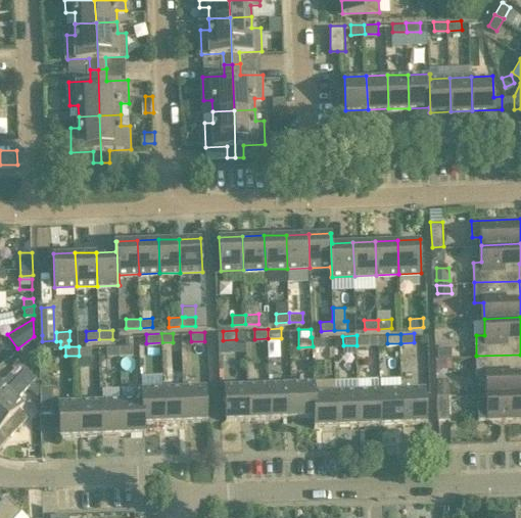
[(357,335),(357,345),(370,344),(370,335),(357,335)]
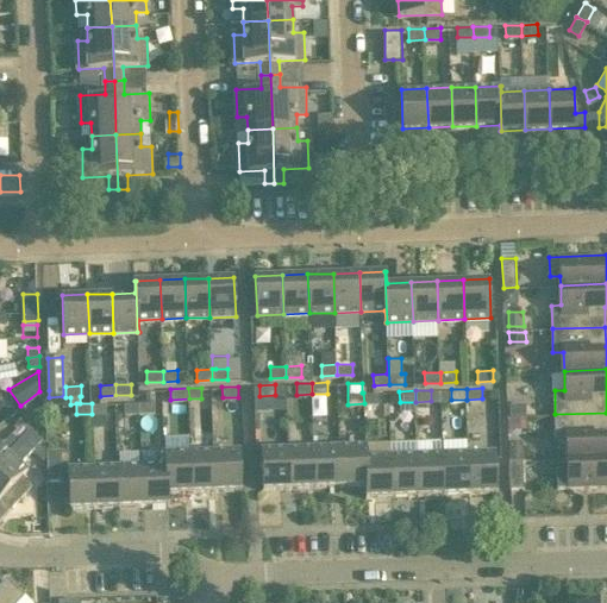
[(363,393),(364,403),(380,402),(379,391),(363,393)]
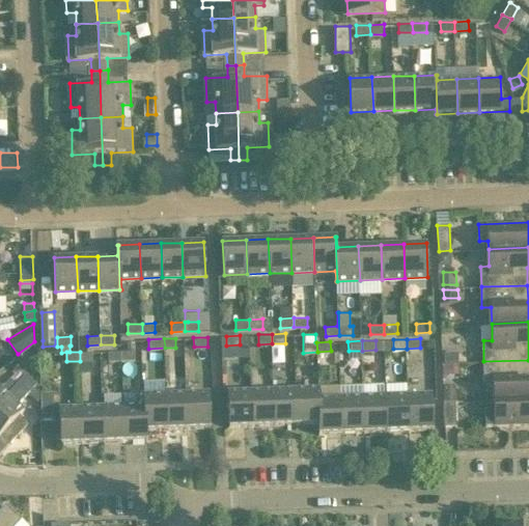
[(122,351),(122,359),(136,359),(136,350),(122,351)]
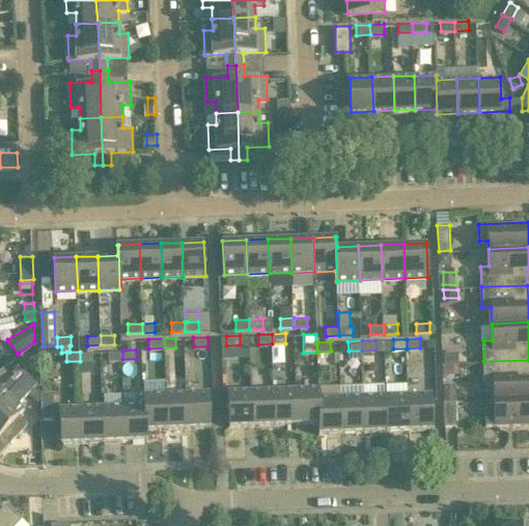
[(444,360),(458,359),(458,350),(444,351),(444,360)]
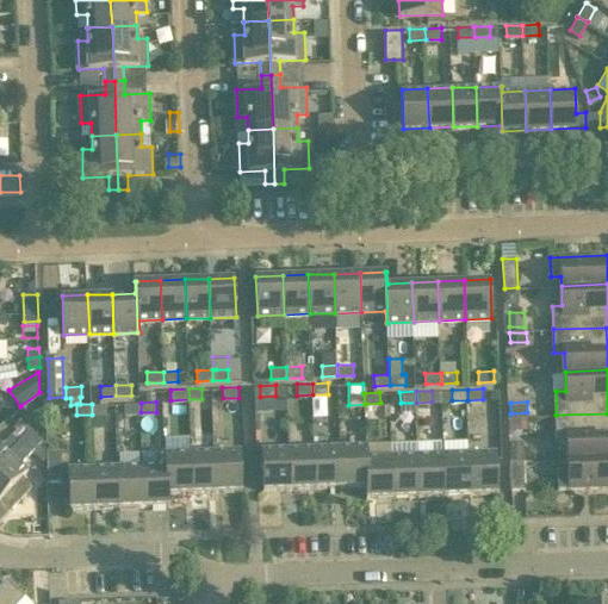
[(141,412),(141,403),(124,403),(125,413),(141,412)]
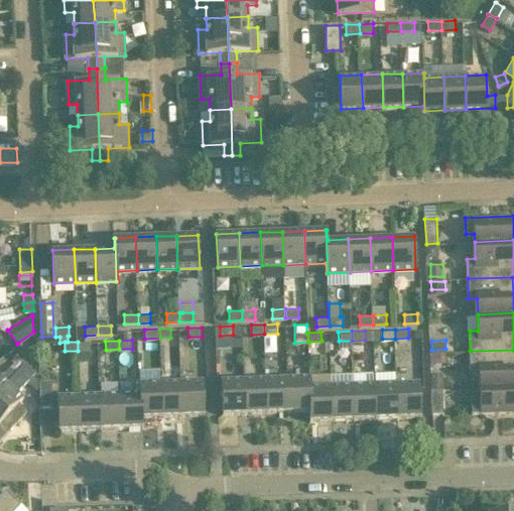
[(79,360),(91,359),(91,342),(78,342),(78,351),(79,360)]
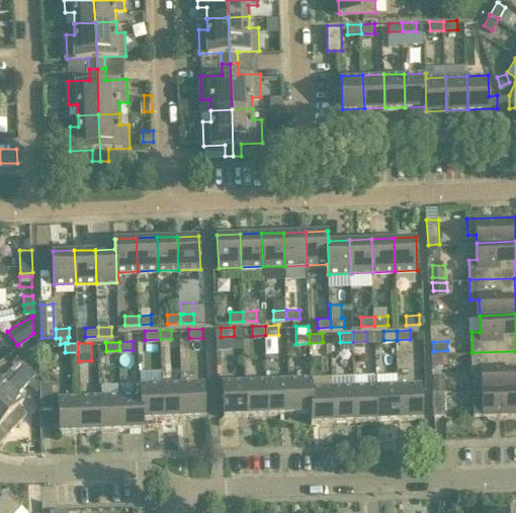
[(37,347),(28,347),(28,359),(37,358),(37,347)]
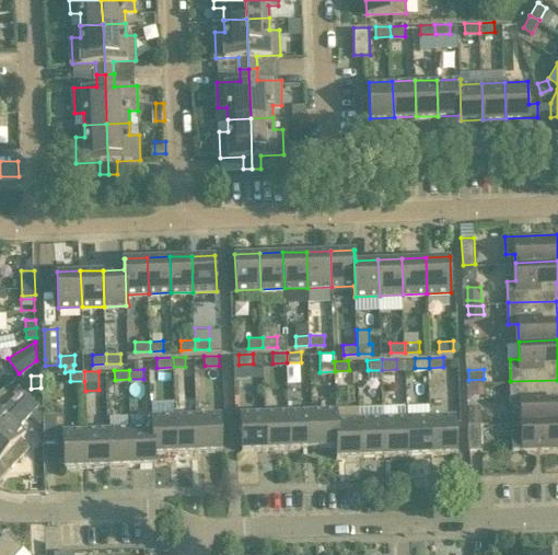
[(521,420),(557,418),(557,380),(510,381),(511,403),(521,403),(521,420)]
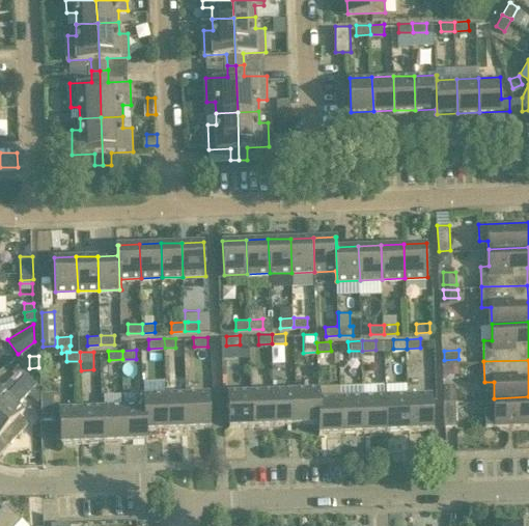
[(26,372),(17,382),(10,377),(2,386),(0,383),(0,400),(8,392),(9,392),(26,374),(26,372)]
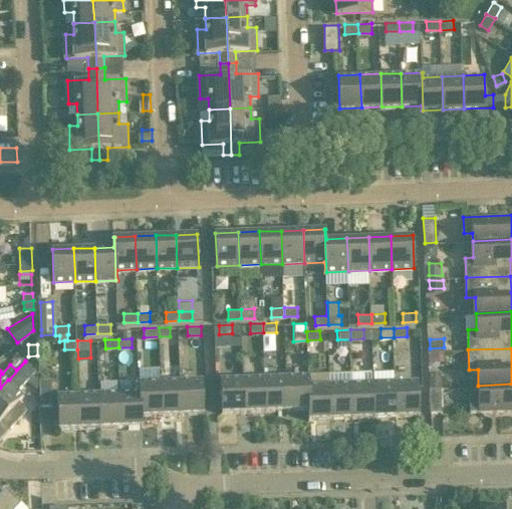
[(34,371),(35,370),(25,361),(9,379),(8,379),(0,388),(0,422),(8,430),(28,408),(20,400),(24,395),(18,389),(26,379),(33,387),(39,387),(38,371),(34,371)]
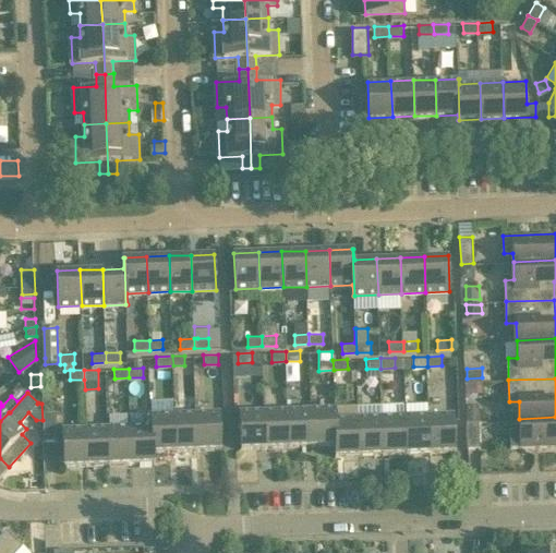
[(467,420),(480,420),(480,405),(467,405),(467,420)]
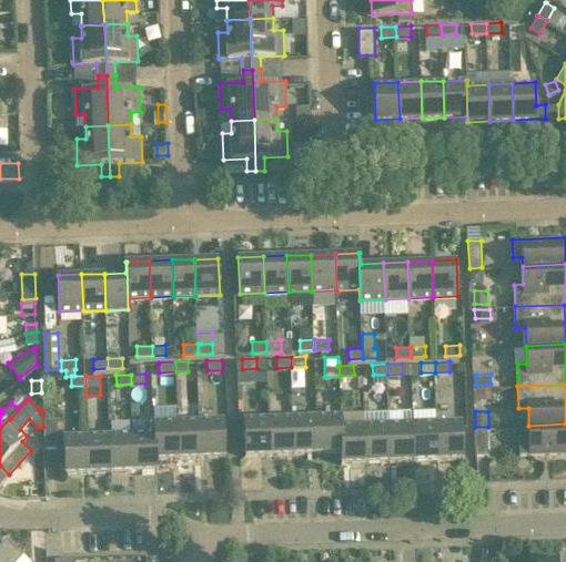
[(343,461),(341,414),(317,415),(319,451),(341,450),(342,461),(343,461)]
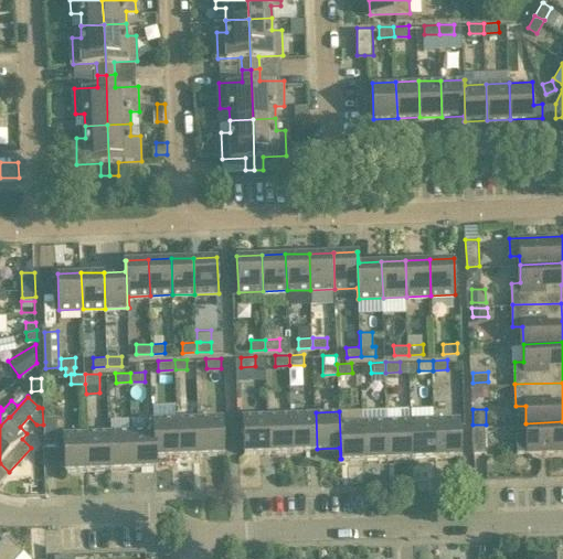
[(364,458),(363,421),(341,422),(341,411),(339,411),(341,459),(364,458)]
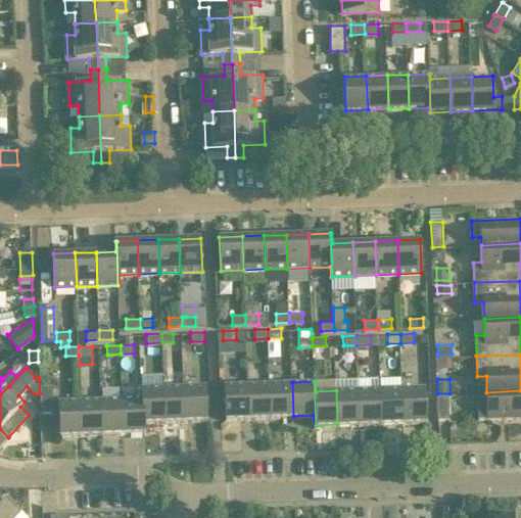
[(293,416),(292,382),(270,383),(271,417),(293,416)]
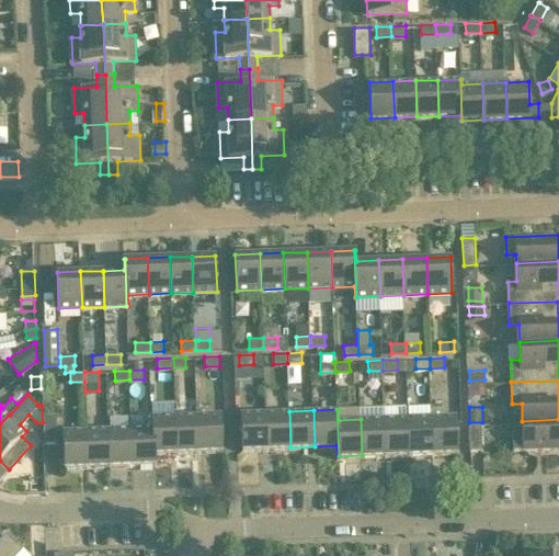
[(267,447),(265,411),(241,412),(242,449),(267,447)]
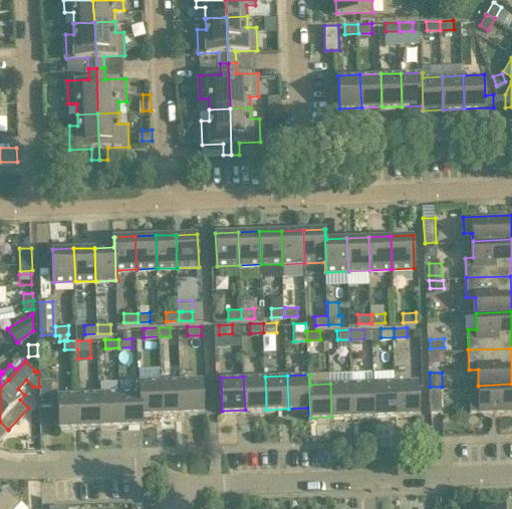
[(266,410),(265,376),(243,376),(245,410),(266,410)]
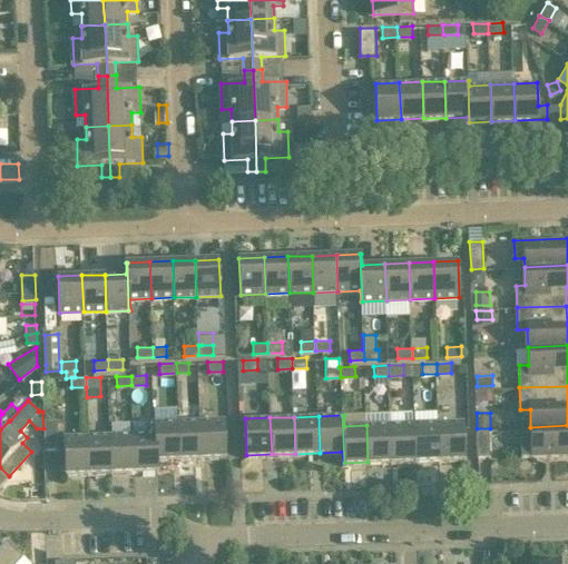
[(58,448),(57,419),(43,421),(45,448),(58,448)]
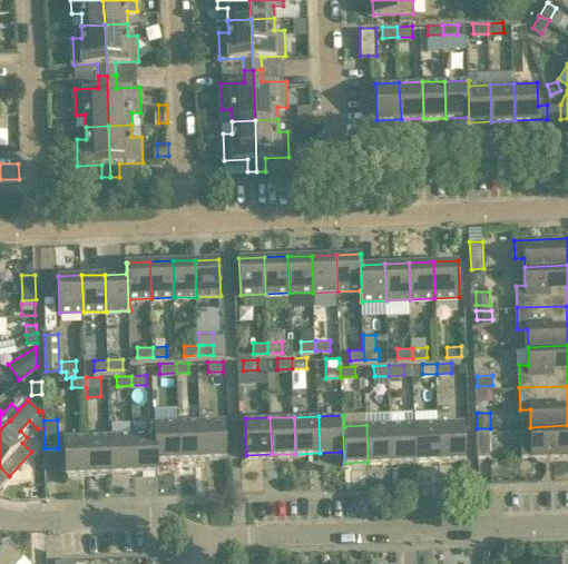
[(202,421),(203,457),(226,456),(225,419),(202,421)]
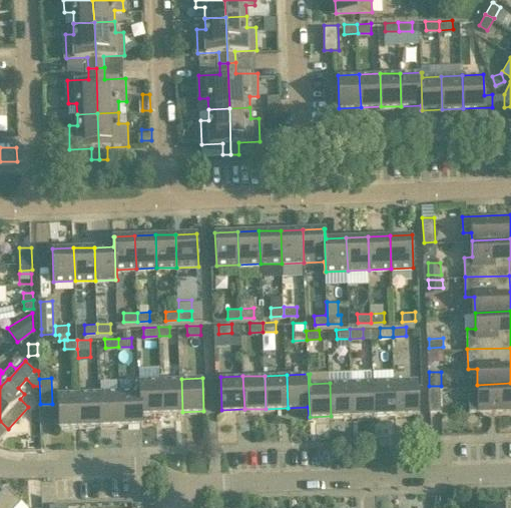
[(161,412),(160,379),(140,380),(141,423),(143,423),(142,413),(161,412)]
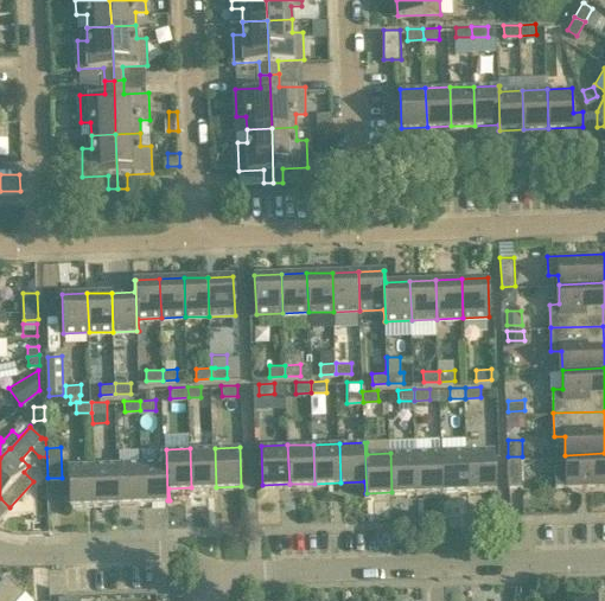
[(216,487),(215,448),(190,448),(191,487),(216,487)]
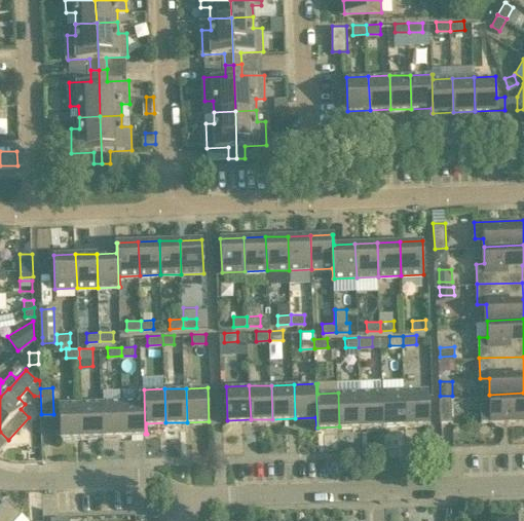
[(145,434),(144,389),(143,389),(143,400),(123,401),(124,435),(145,434)]
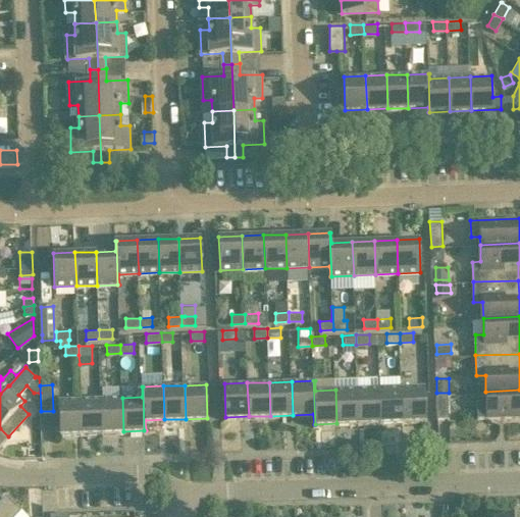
[(402,388),(403,421),(426,420),(424,386),(402,388)]
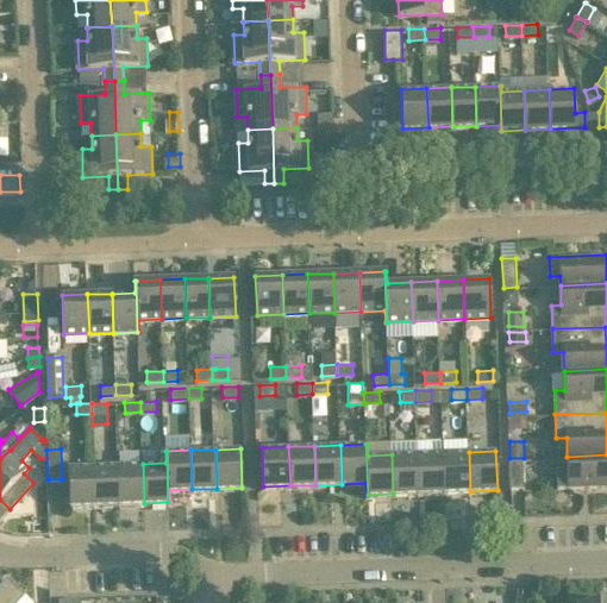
[(445,491),(443,452),(418,453),(419,492),(445,491)]
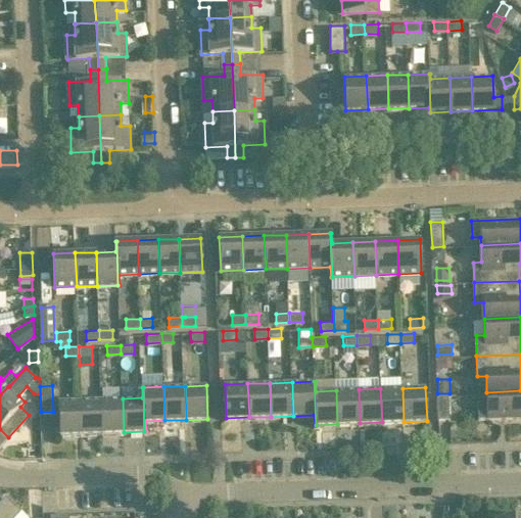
[(404,422),(403,388),(380,388),(382,422),(404,422)]
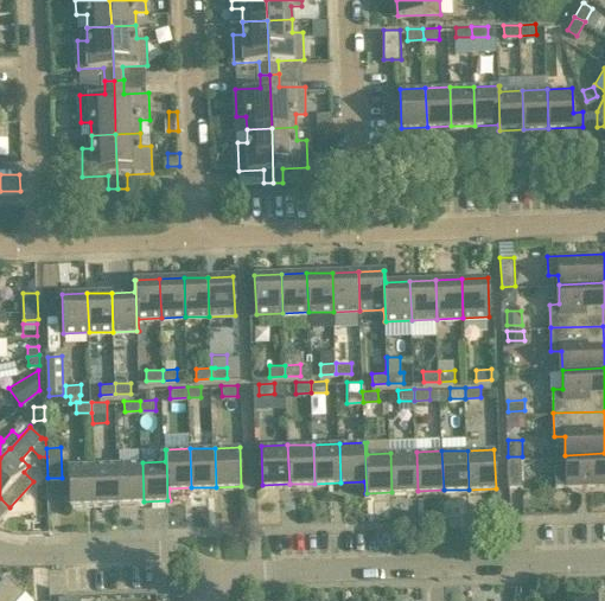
[(418,491),(416,452),(390,453),(392,492),(418,491)]
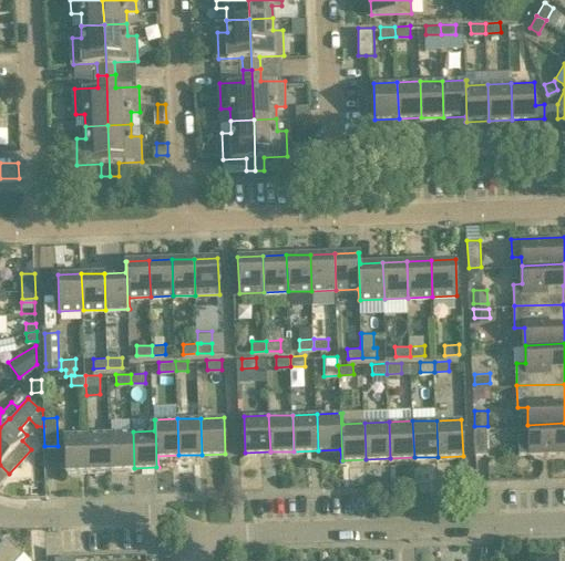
[(520,453),(564,450),(564,423),(527,425),(528,434),(519,434),(520,453)]
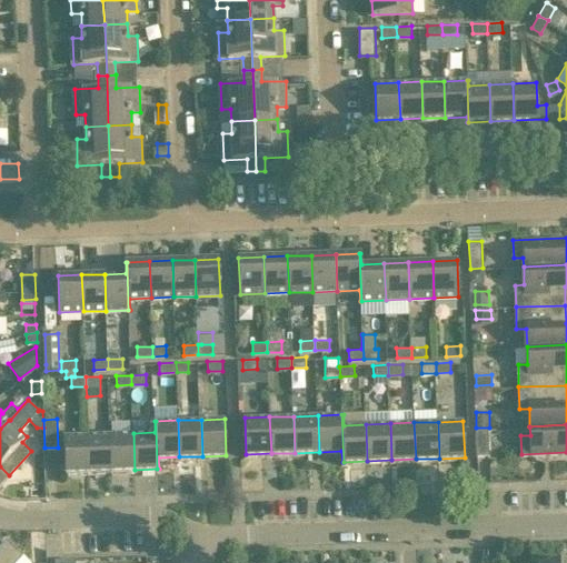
[(477,454),(490,454),(489,428),(476,428),(477,454)]
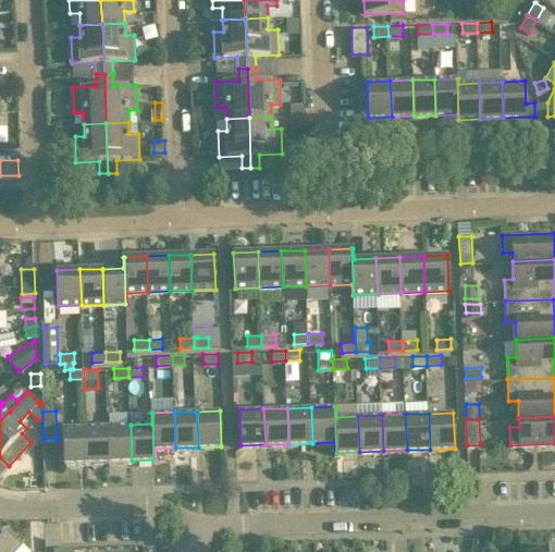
[(132,461),(131,425),(108,426),(109,462),(132,461)]
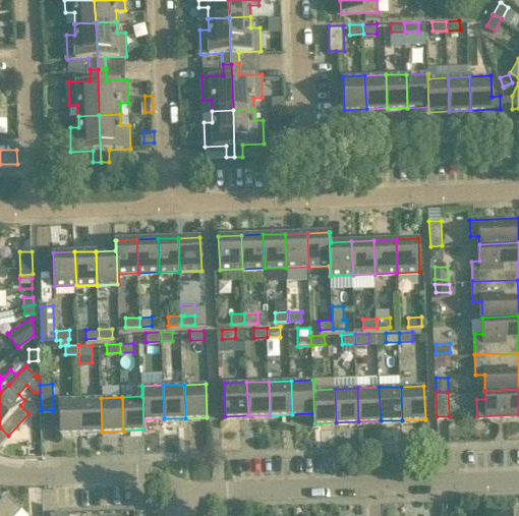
[(102,432),(101,398),(80,399),(81,433),(102,432)]
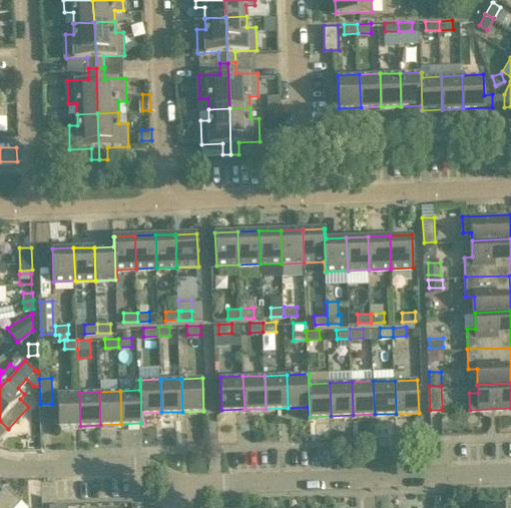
[(80,426),(79,393),(58,393),(59,426),(80,426)]
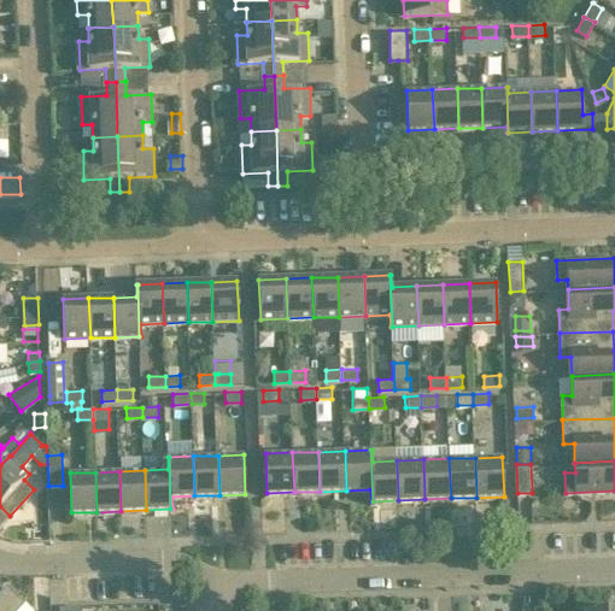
[(0,610),(35,610),(36,610),(7,583),(0,591),(0,610)]
